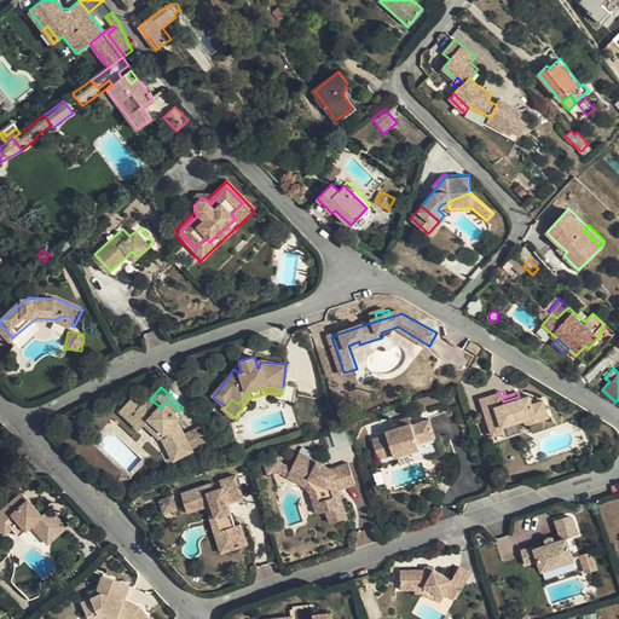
[(531,392),(519,397),(503,401),(499,392),(482,398),(495,434),(507,431),(505,423),(549,408),(545,397),(533,399),(531,392)]
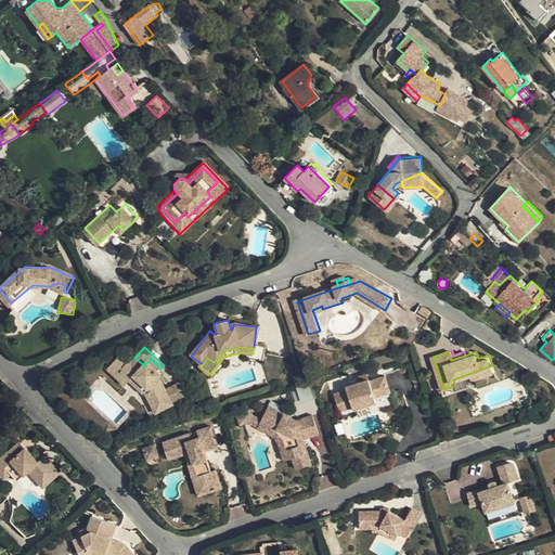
[(108,369),(116,376),(121,371),(130,379),(146,397),(156,414),(175,405),(165,383),(159,377),(164,373),(159,370),(160,369),(151,359),(144,365),(134,358),(130,362),(121,355),(108,369)]
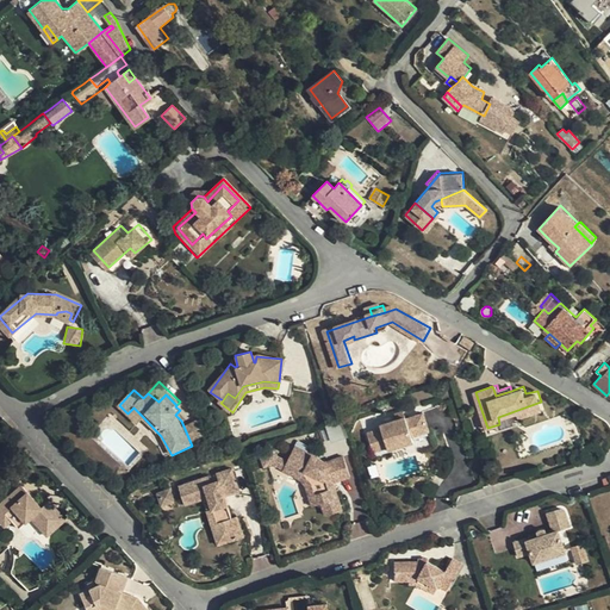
[(543,408),(541,402),(498,417),(499,424),(487,428),(490,434),(523,423),(521,416),(543,408)]
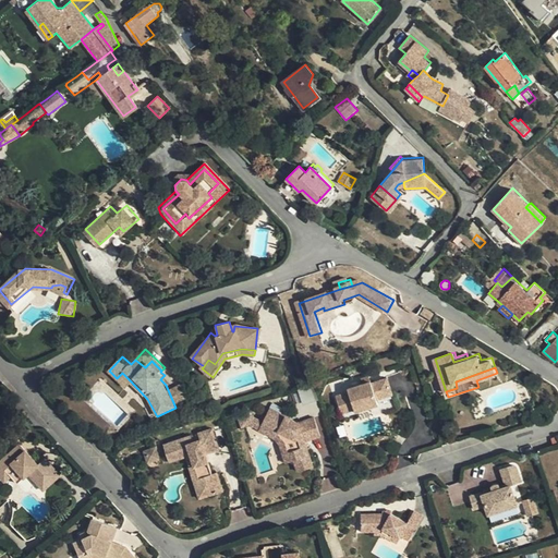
[(125,387),(131,381),(122,373),(117,378),(125,387)]
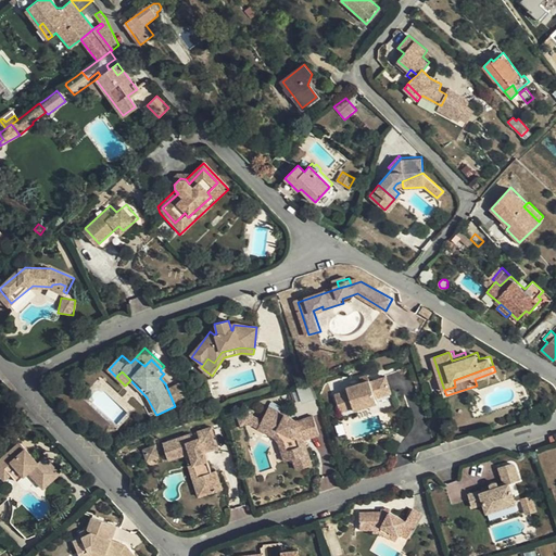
[(363,377),(365,383),(374,380),(371,375),(363,377)]
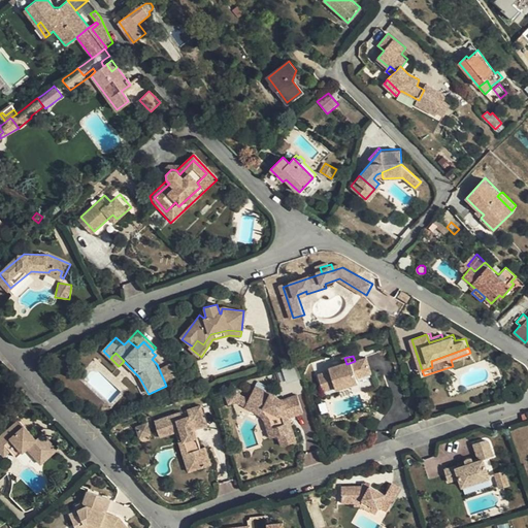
[(335,378),(337,386),(338,390),(360,384),(358,377),(373,373),(368,358),(355,361),(347,364),(332,367),(333,370),(321,374),(323,382),(335,378)]
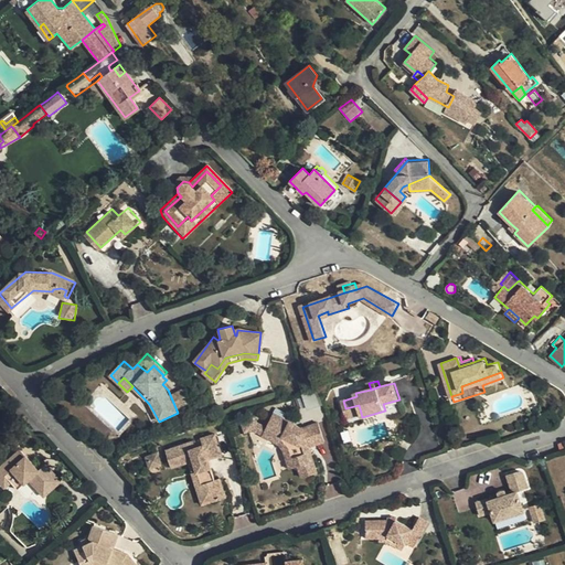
[(304,404),(316,402),(315,394),(302,395),(304,404)]
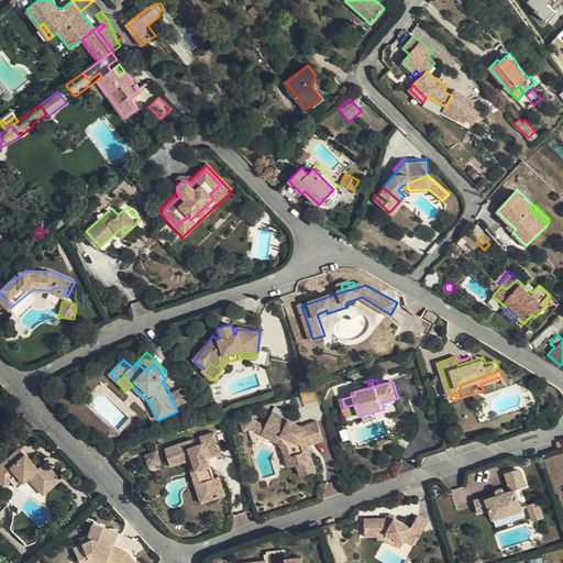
[(346,415),(360,411),(357,404),(344,407),(346,415)]
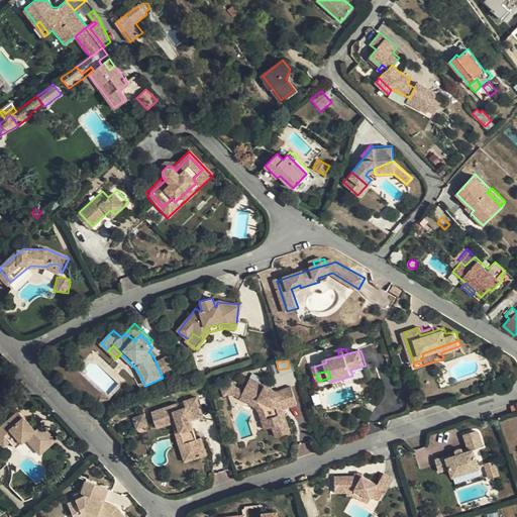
[(252,378),(246,390),(264,398),(263,403),(264,406),(269,408),(275,427),(279,425),(283,435),(292,432),(286,415),(288,412),(284,410),(285,408),(284,403),(287,402),(288,407),(299,403),(293,387),(280,391),(252,378)]
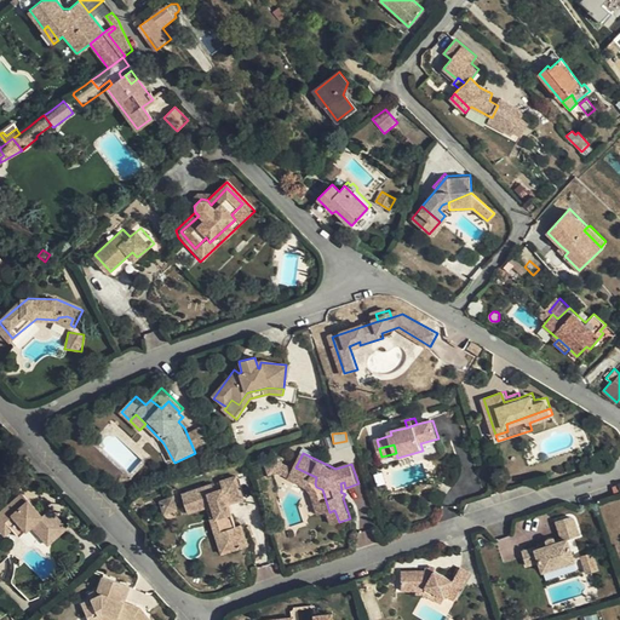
[(281,470),(285,463),(280,460),(267,465),(270,474),(281,470)]
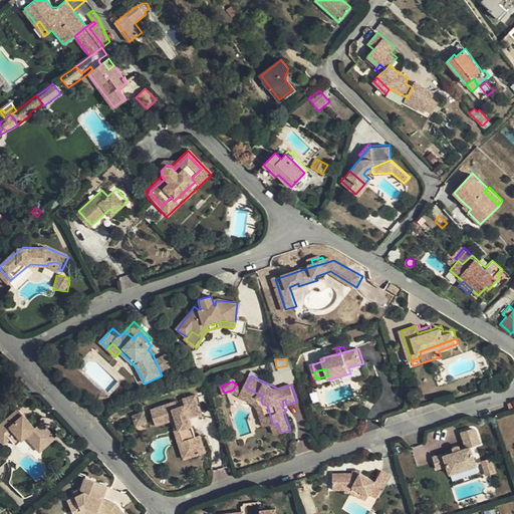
[(242,395),(245,388),(236,383),(233,390),(242,395)]
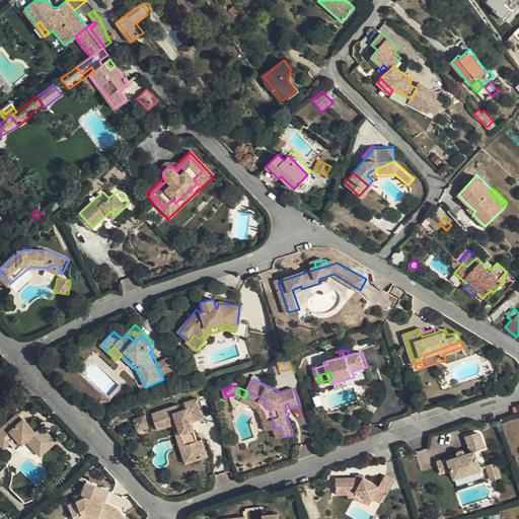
[(269,431),(276,429),(270,410),(265,408),(264,404),(265,399),(247,391),(244,398),(257,405),(262,411),(269,431)]
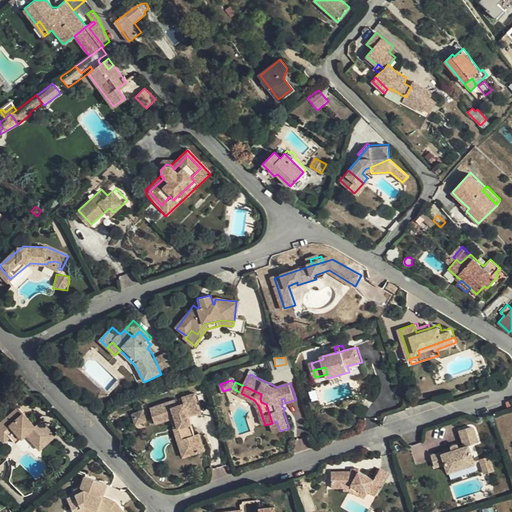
[(191,434),(187,422),(180,424),(179,419),(185,417),(198,413),(192,394),(180,398),(182,403),(175,405),(173,400),(148,408),(153,424),(168,420),(169,422),(173,420),(176,427),(180,440),(184,439),(189,454),(201,450),(196,433),(191,434)]
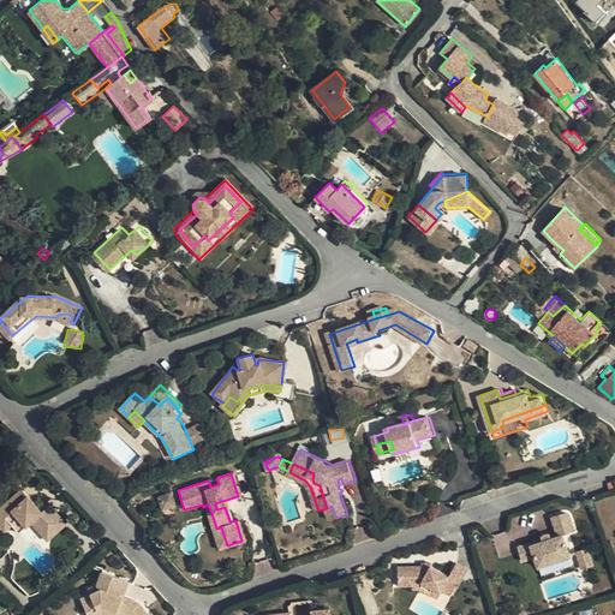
[(22,487),(10,497),(16,503),(27,494),(22,487)]
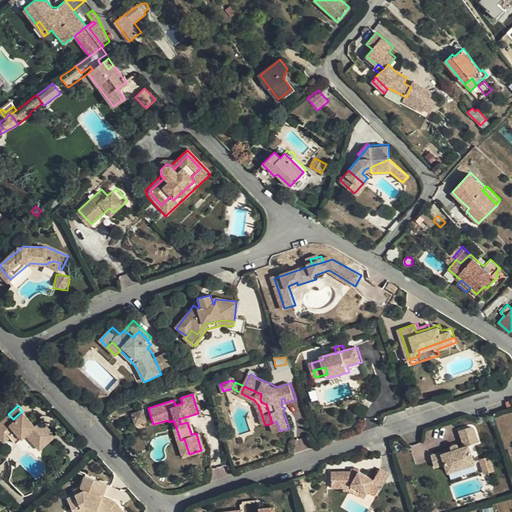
[(141,410),(130,414),(132,419),(142,415),(141,410)]
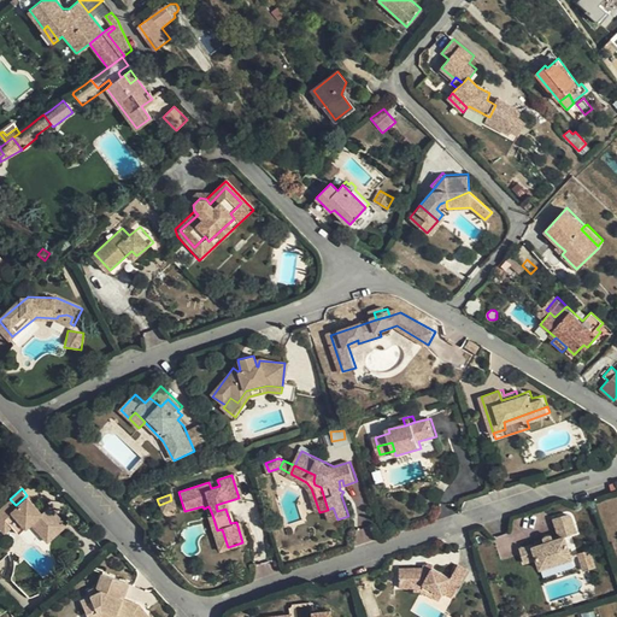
[(10,499),(0,505),(0,523),(6,519),(9,523),(17,517),(24,524),(30,519),(41,533),(60,518),(48,504),(40,511),(37,513),(35,510),(37,509),(27,495),(16,505),(10,499)]
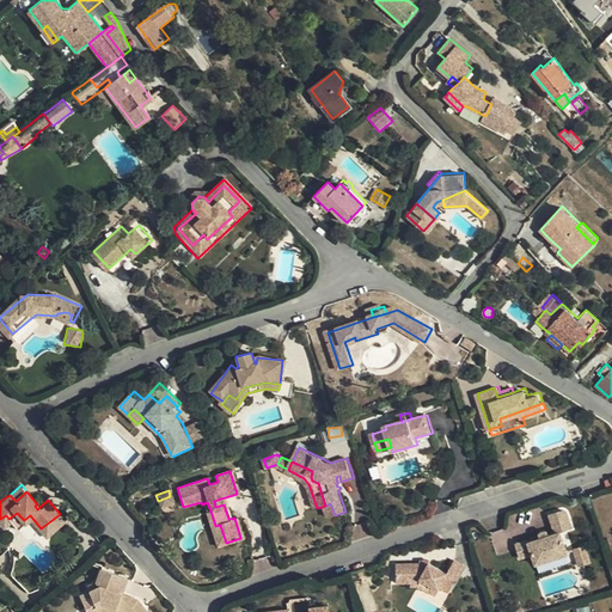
[(330,518),(335,515),(330,503),(325,506),(330,518)]
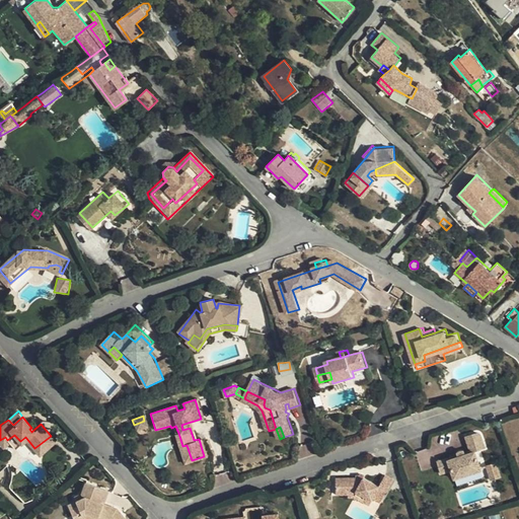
[(441,461),(445,473),(456,470),(459,478),(486,469),(479,452),(490,449),(485,435),(484,433),(483,432),(480,432),(470,435),(474,450),(469,452),(468,451),(467,451),(466,451),(464,451),(462,452),(461,452),(461,454),(462,456),(458,458),(457,456),(441,461)]
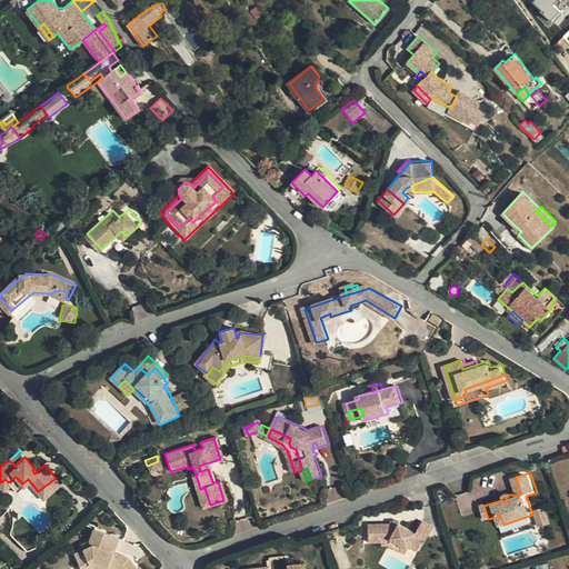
[(201,508),(210,505),(205,488),(200,489),(196,475),(190,477),(201,508)]
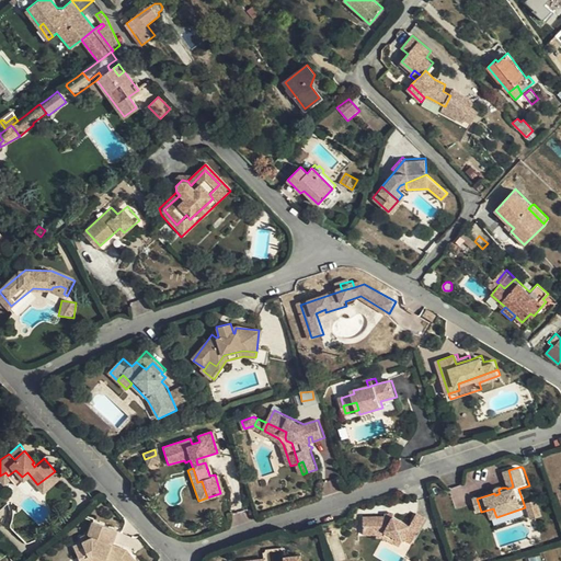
[(22,477),(15,470),(8,476),(15,483),(22,477)]
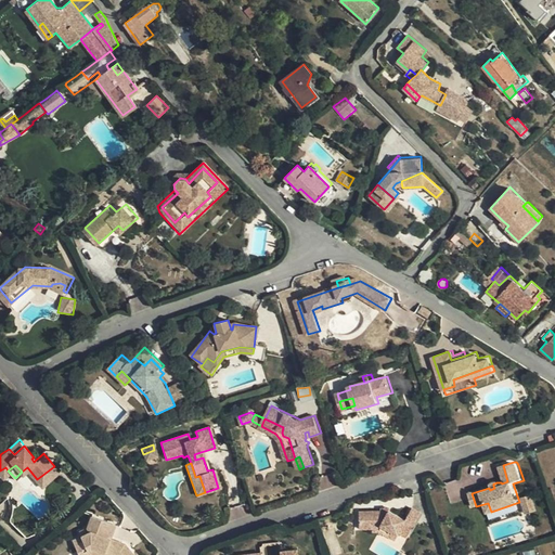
[(57,470),(54,466),(37,479),(40,483),(57,470)]
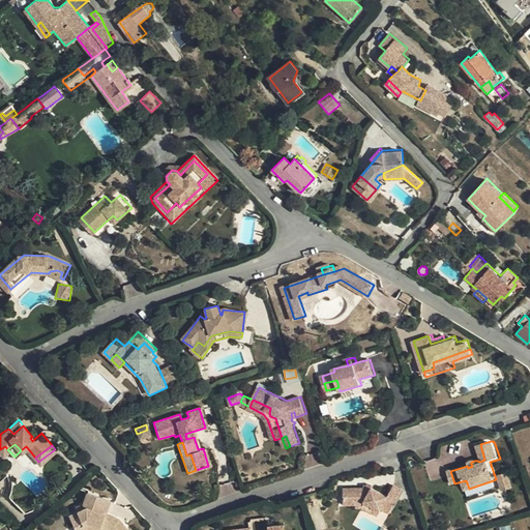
[(506,473),(496,476),(500,491),(511,488),(506,473)]
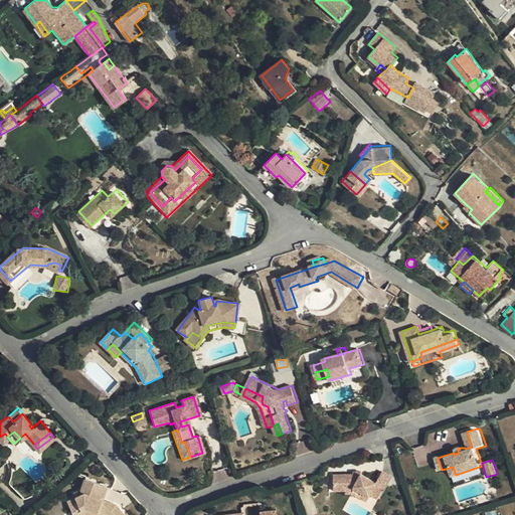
[(337,475),(338,491),(350,490),(351,488),(357,488),(371,496),(372,494),(380,498),(393,477),(385,472),(379,482),(364,474),(364,476),(357,477),(357,474),(337,475)]
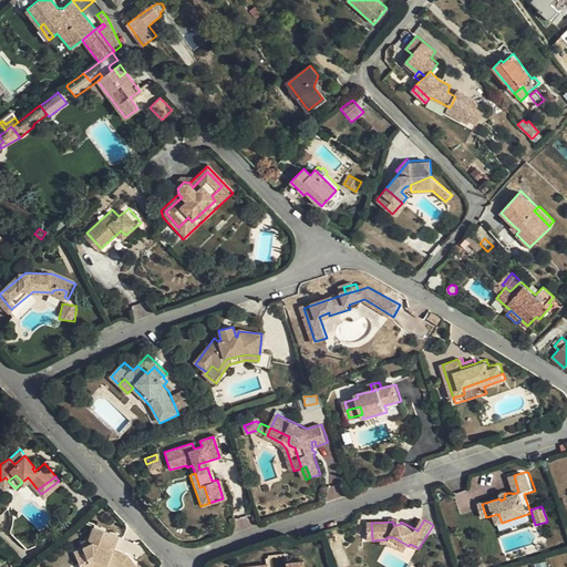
[(136,566),(126,554),(119,552),(117,554),(111,552),(111,549),(116,535),(92,526),(88,538),(84,539),(86,545),(81,548),(72,552),(78,564),(88,559),(91,566),(136,566)]
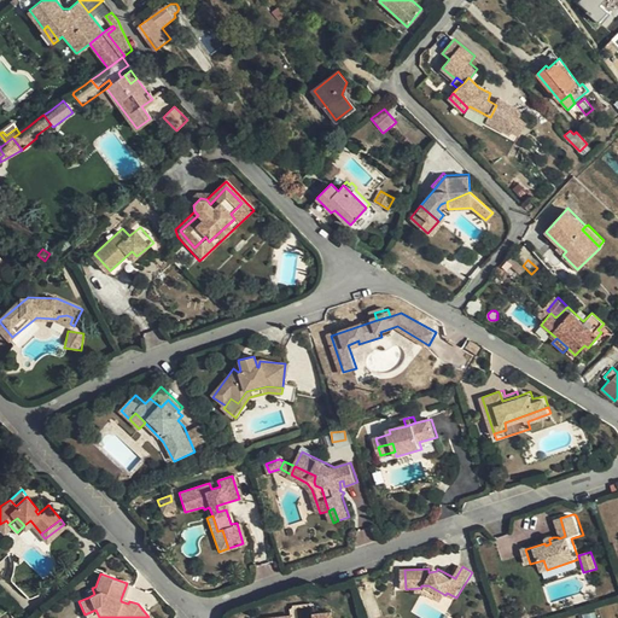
[(429,586),(421,586),(420,588),(421,590),(426,590),(443,600),(445,595),(429,586)]
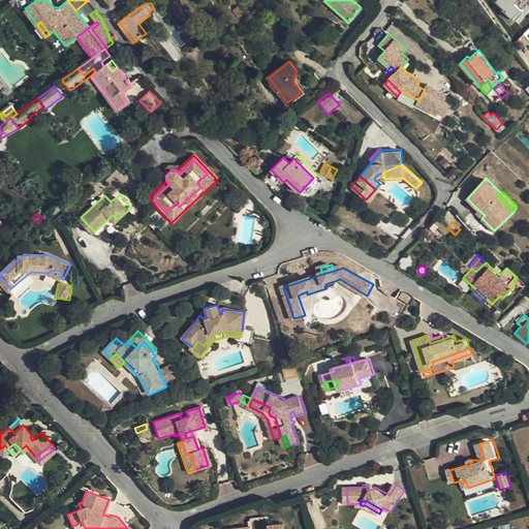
[(282,528),(283,528),(282,520),(268,521),(268,528),(249,528),(249,523),(232,525),(232,528),(282,528)]
